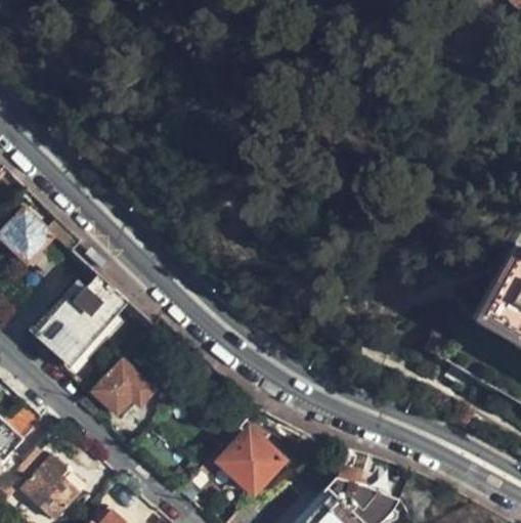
[(53,235),(45,227),(25,208),(0,234),(0,235),(29,263),(53,235)]
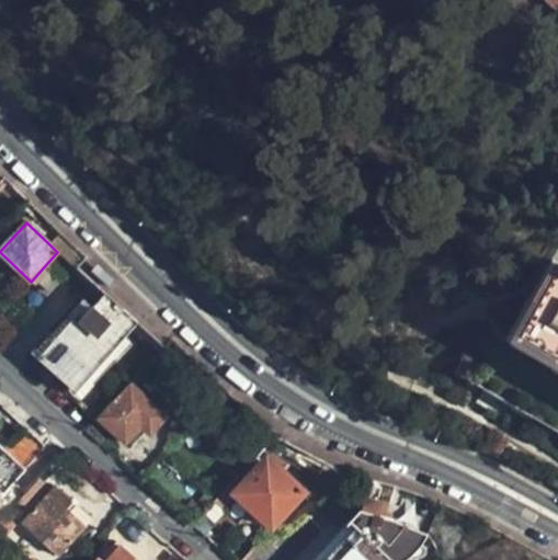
[(57,252),(75,267),(89,256),(60,231),(48,243),(57,252)]
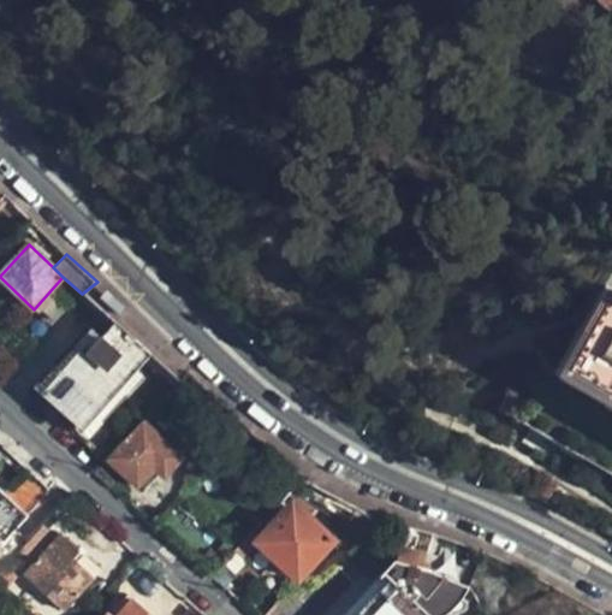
[(58,321),(72,305),(61,294),(46,311),(58,321)]
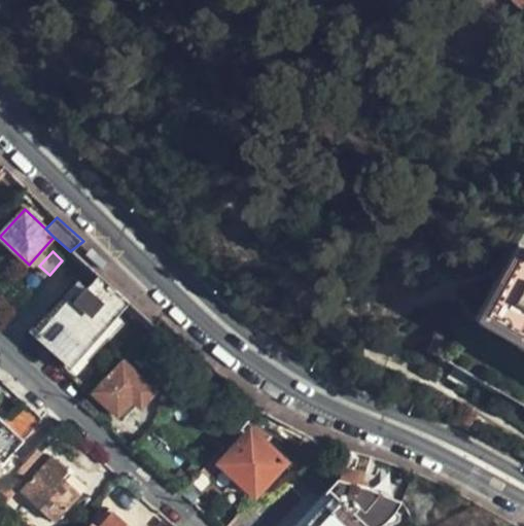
[(112,339),(126,324),(120,319),(82,284),(61,307),(59,305),(36,330),(78,369),(109,336),(112,339)]
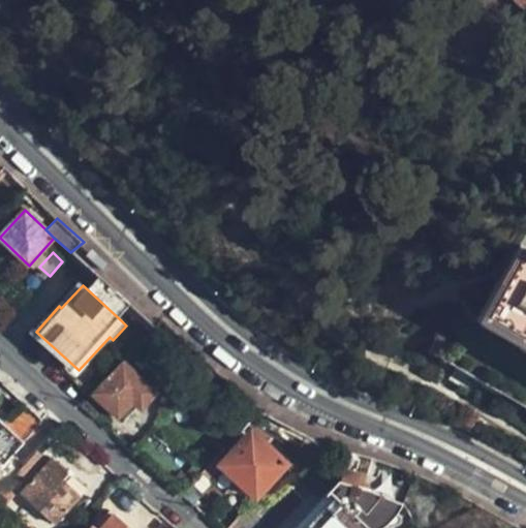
[(493,316),(463,360),(525,402),(525,338),(519,334),(493,316)]
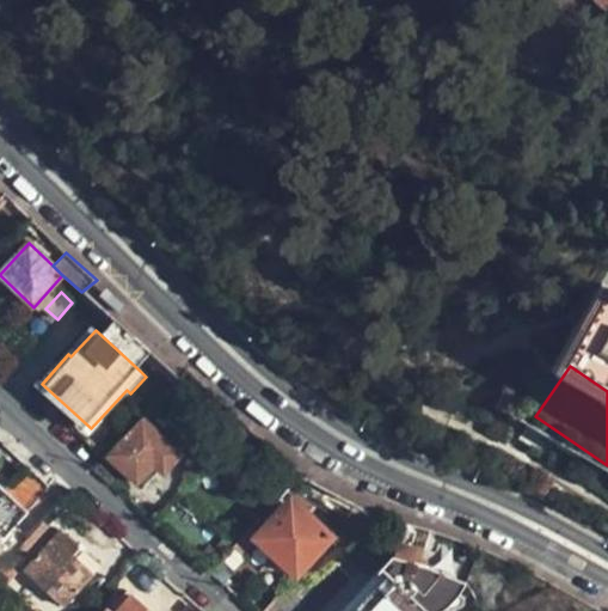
[(141,420),(108,457),(137,484),(159,462),(167,469),(180,454),(141,420)]
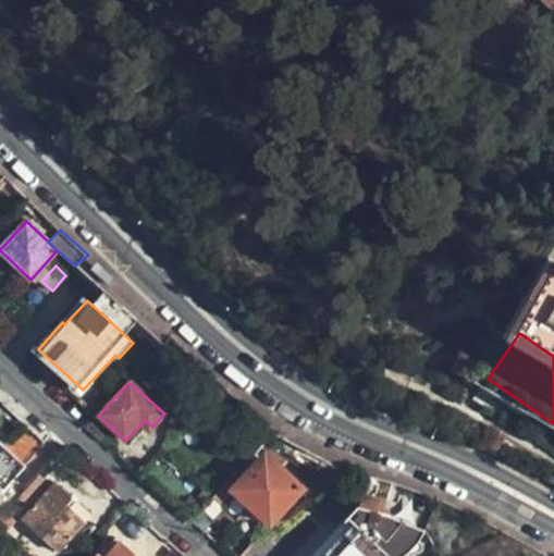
[(0,518),(25,491),(14,480),(27,466),(0,442),(0,518)]
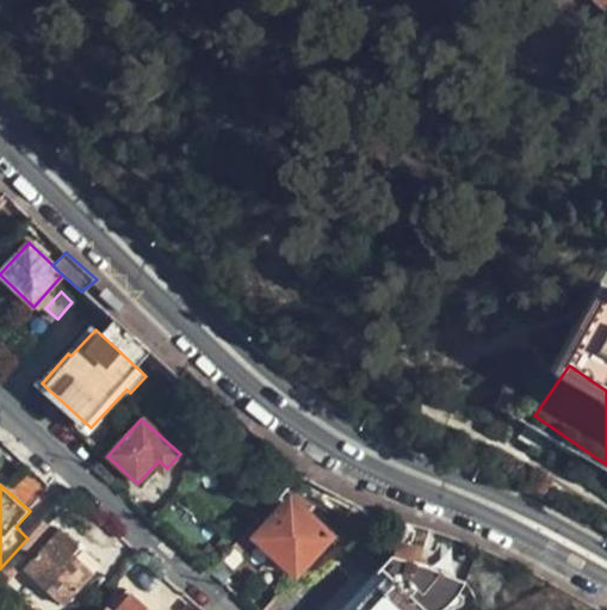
[(290,501),(256,540),(296,575),(330,537),(290,501)]
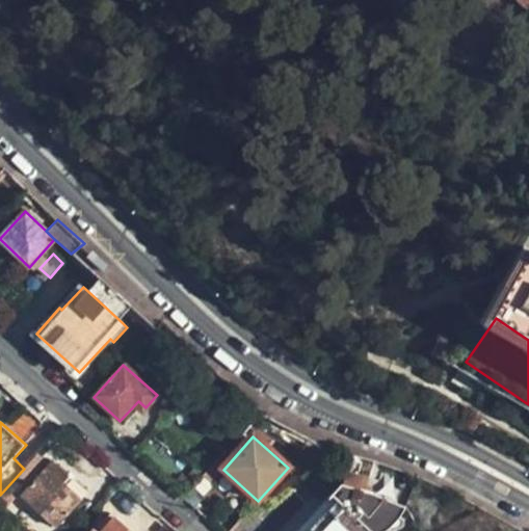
[(81,499),(61,479),(68,473),(53,459),(20,495),(55,526),(81,499)]
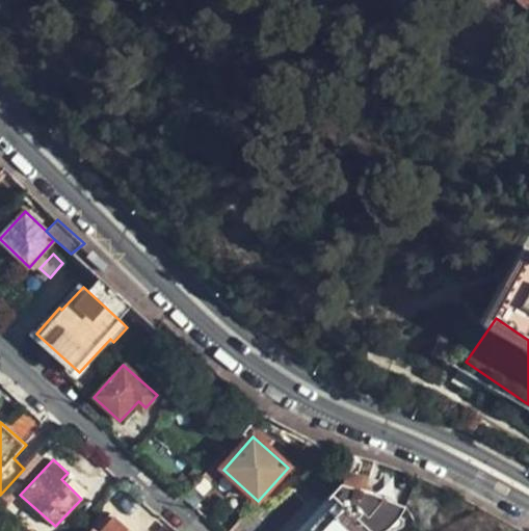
[(410,512),(428,483),(403,473),(364,459),(335,490),(328,498),(296,530),(402,530),(404,529),(410,512)]
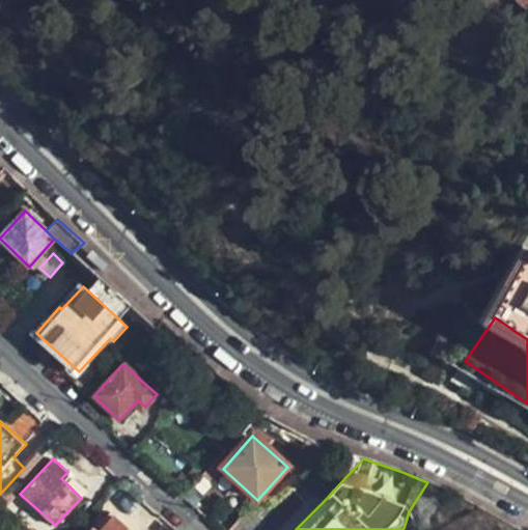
[(216,463),(202,477),(211,482),(223,469),(216,463)]
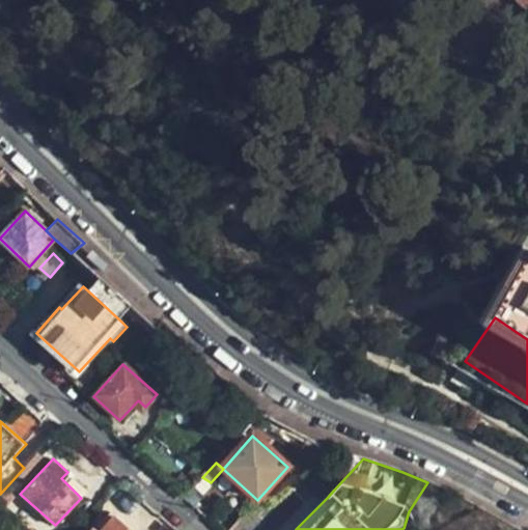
[(228,529),(252,529),(261,521),(248,509),(228,529)]
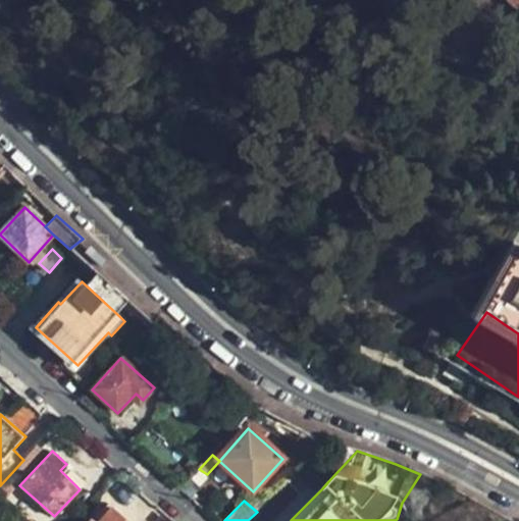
[(128,520),(112,507),(99,520),(92,520),(91,520),(90,520),(128,520)]
